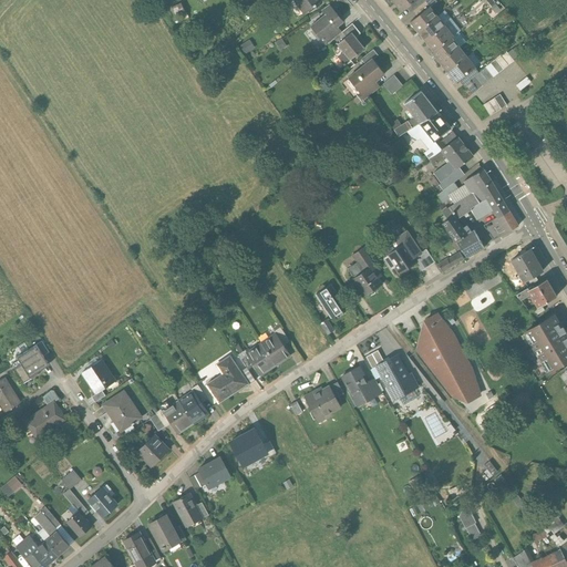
[(295,0),(299,6),(306,13),(322,1),(320,0),(295,0)]
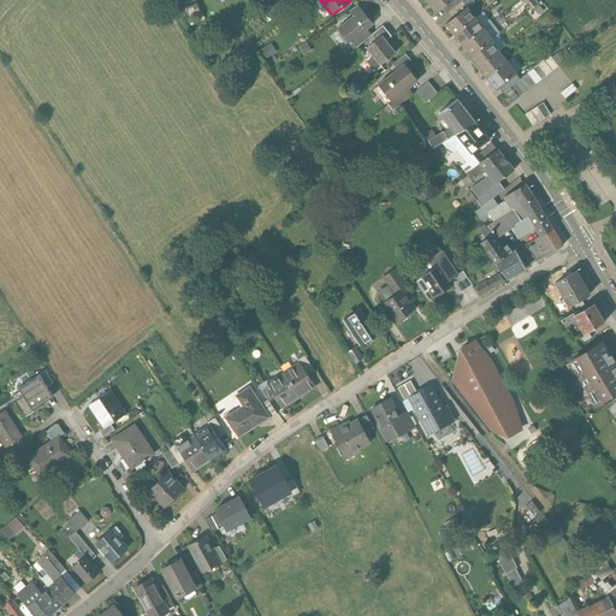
[(430,0),(427,3),(437,13),(442,10),(452,0),(430,0)]
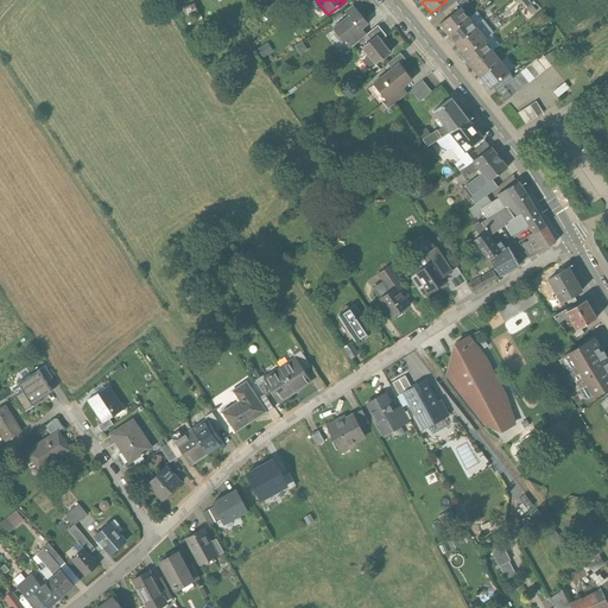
[(447,0),(436,10),(441,14),(443,13),(456,2),(457,1),(456,0),(447,0)]
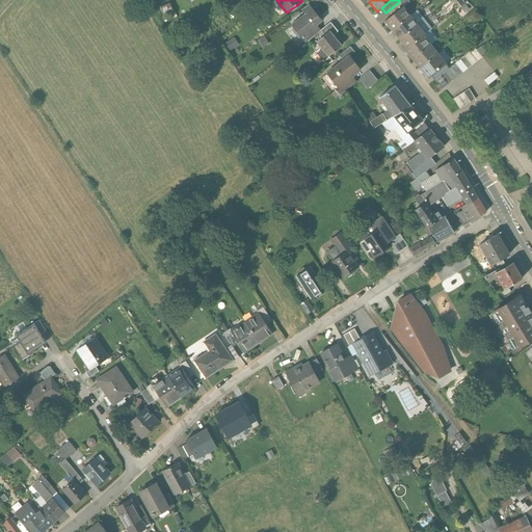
[(399,2),(388,11),(391,16),(403,6),(399,2)]
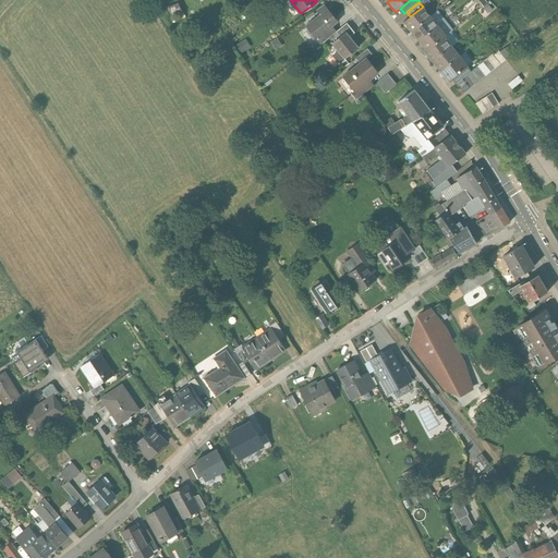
[(338,23),(324,5),(317,10),(320,15),(315,21),(314,20),(306,26),(317,40),(318,39),(318,38),(329,29),(338,23)]
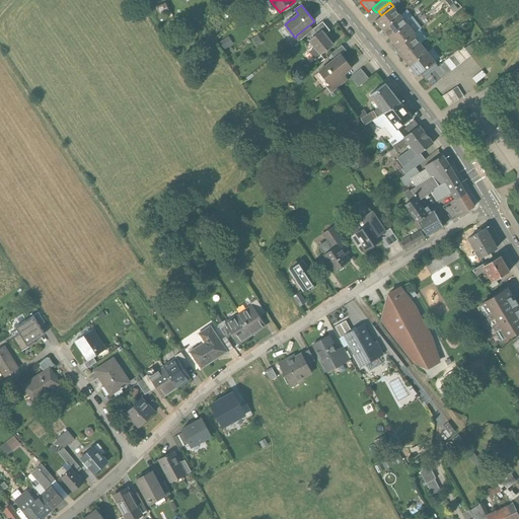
[(381,15),(375,20),(383,29),(400,15),(393,6),(381,15)]
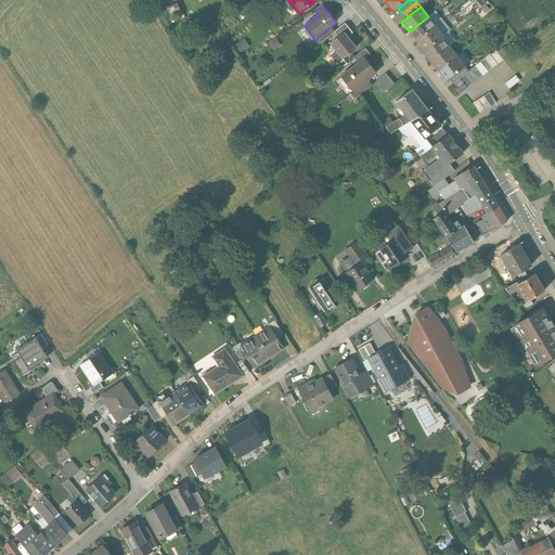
[(443,21),(436,11),(428,16),(436,26),(443,21)]
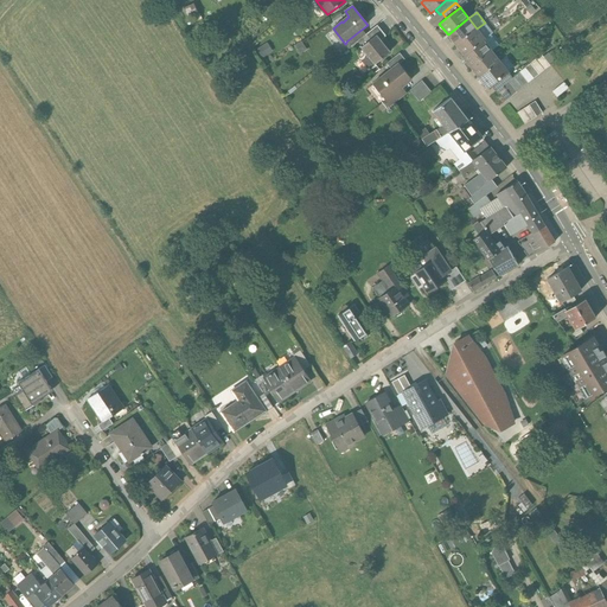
[(468,18),(448,34),(457,45),(477,29),(468,18)]
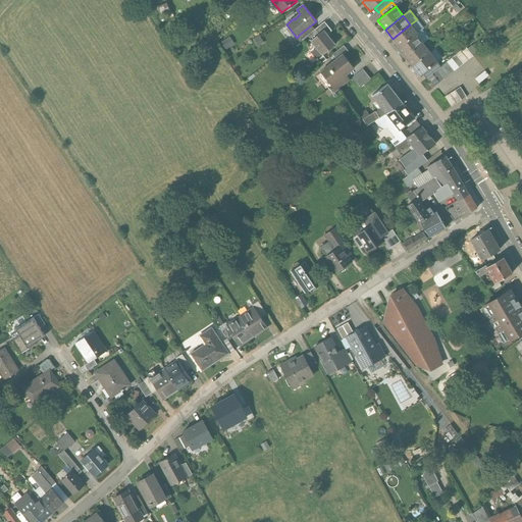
[(417,19),(410,24),(417,34),(424,29),(417,19)]
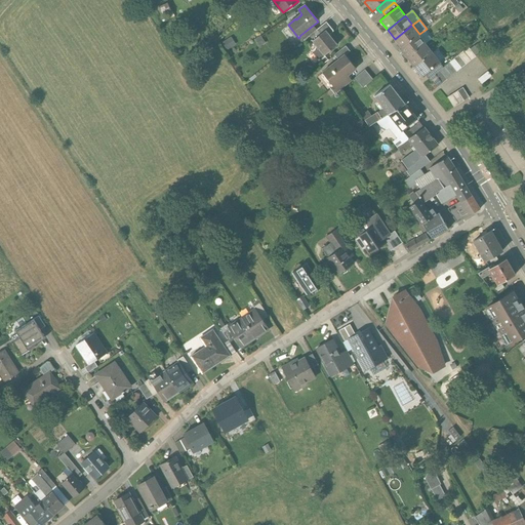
[(330,29),(326,23),(316,31),(320,35),(325,31),(326,33),(330,29)]
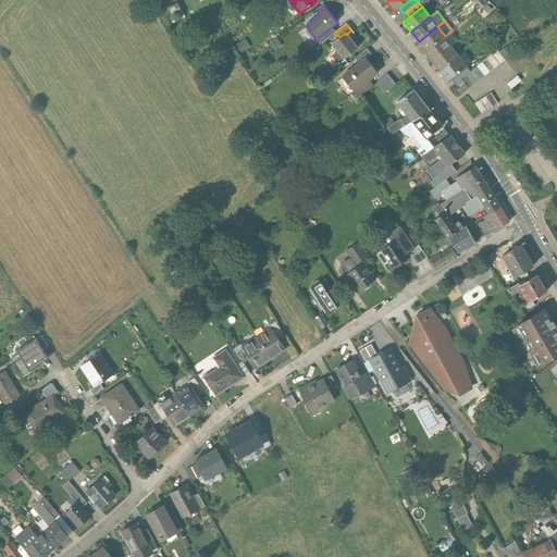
[(445,36),(437,26),(419,41),(426,51),(443,37),(443,38),(445,36)]
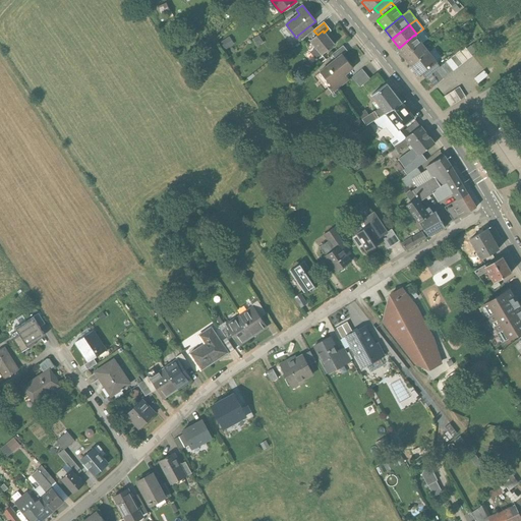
[(307,27),(297,36),(297,37),(301,41),(311,33),(307,27)]
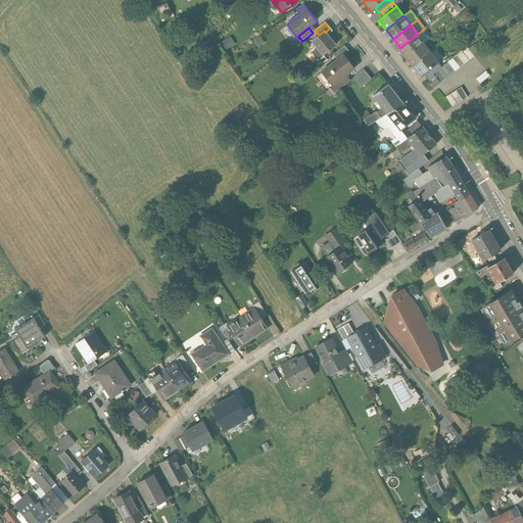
[(325,33),(324,31),(319,35),(312,41),(318,48),(312,53),(318,59),(335,45),(325,33)]
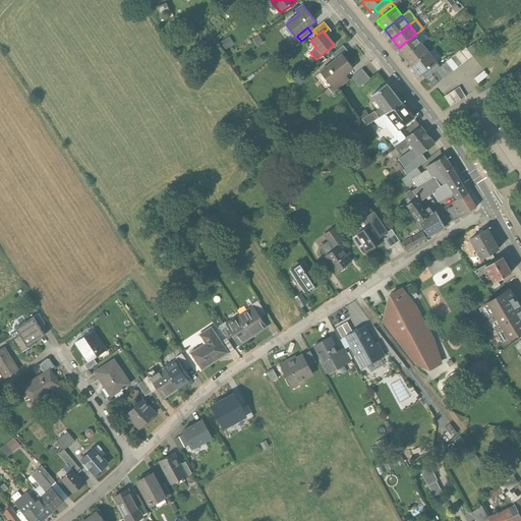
[(399,48),(398,49),(405,57),(421,44),(414,36),(414,35),(399,48)]
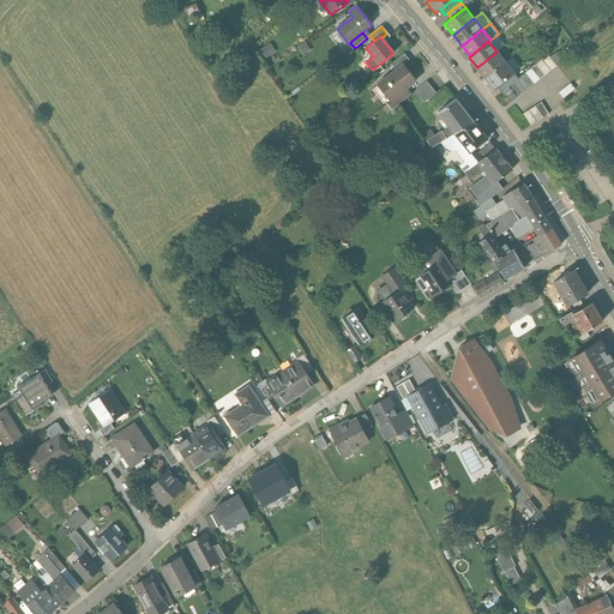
[(268,58),(277,52),(272,42),(262,49),(268,58)]
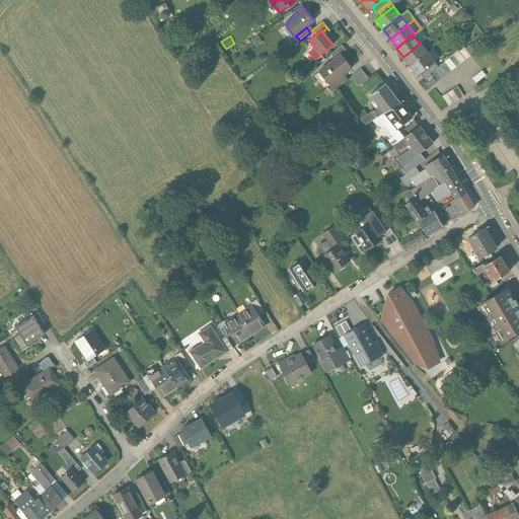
[(403,57),(403,58),(411,67),(428,53),(420,44),(403,57)]
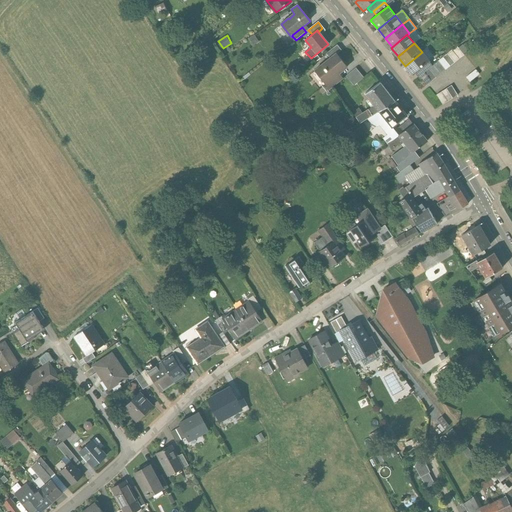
[(337,45),(326,54),(330,59),(336,53),(336,54),(341,50),(337,45)]
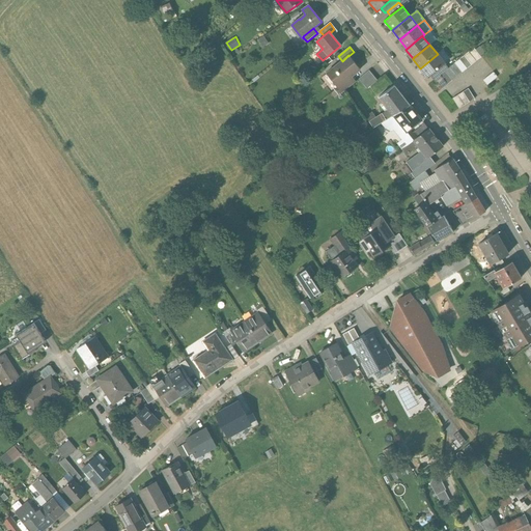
[(481,57),(474,48),(469,52),(476,61),(481,57)]
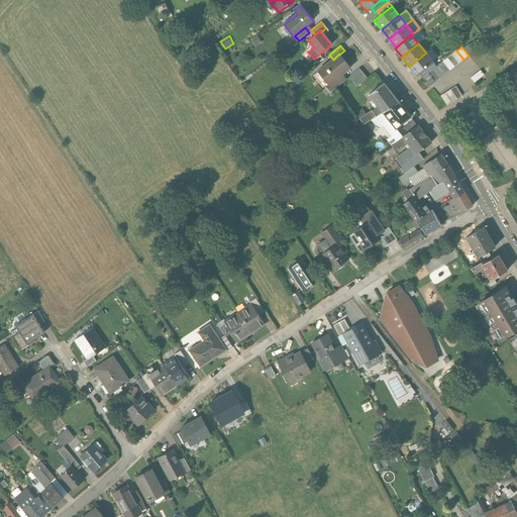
[(426,53),(409,67),(416,76),(418,73),(433,62),(438,58),(431,48),(426,53)]
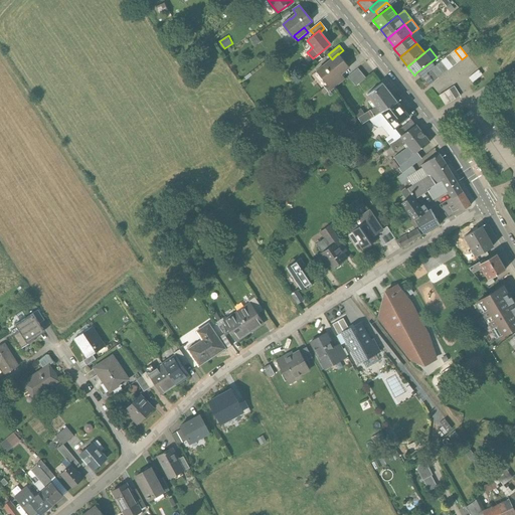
[(455,50),(450,54),(458,63),(462,59),(455,50)]
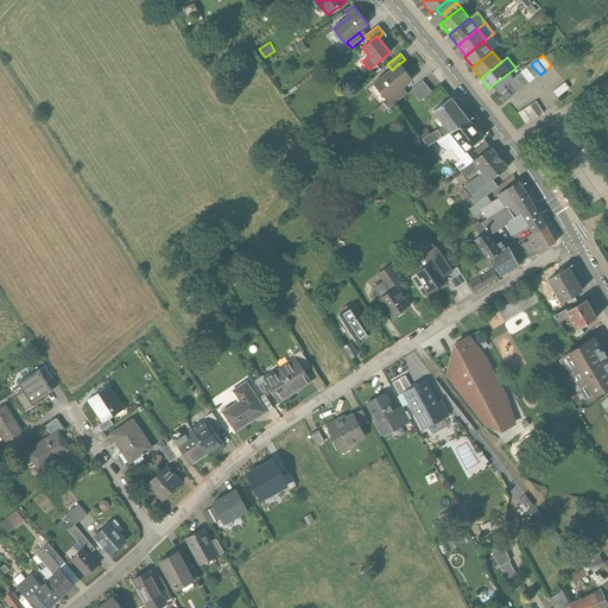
[(399,64),(399,63),(392,70),(373,84),(386,100),(386,101),(399,90),(412,80),(399,64)]
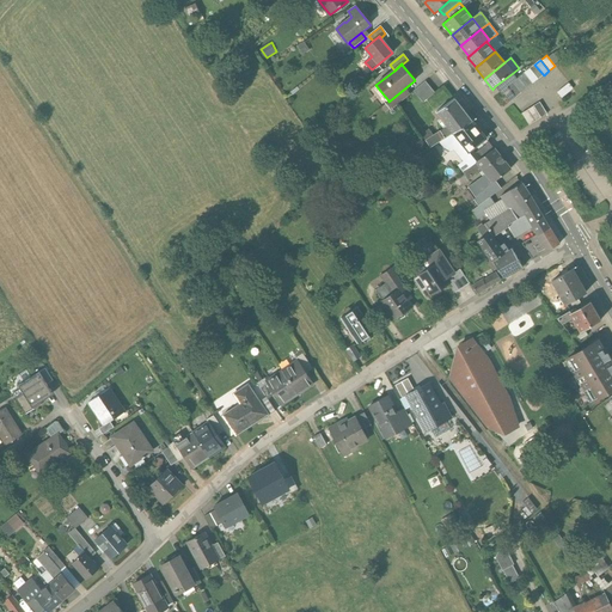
[(534,65),(530,69),(538,80),(544,75),(534,65)]
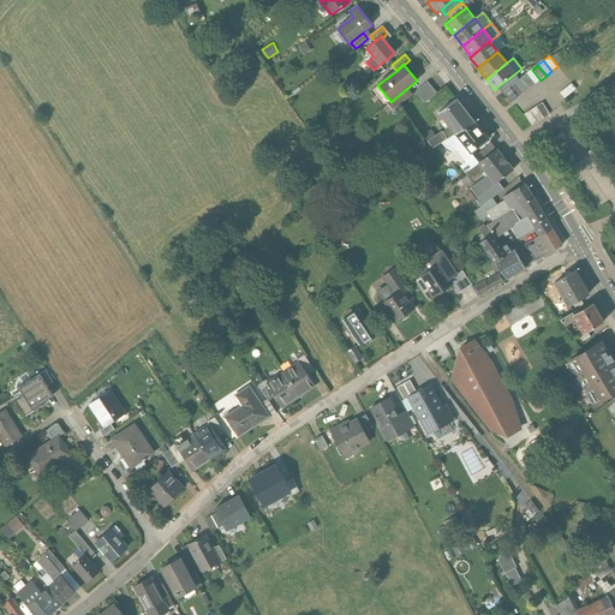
[(532,70),(526,73),(535,84),(541,81),(532,70)]
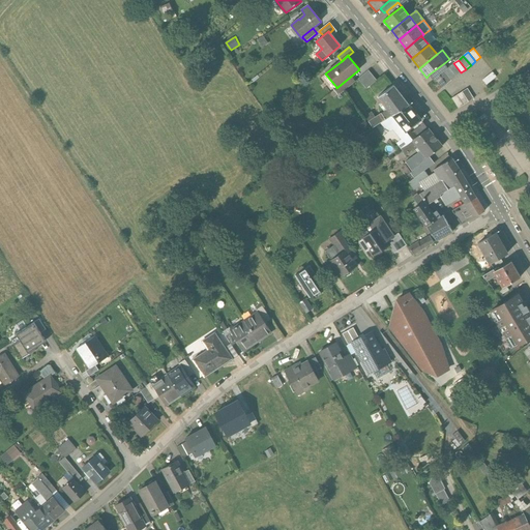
[(444,63),(429,75),(433,80),(444,71),(447,68),(444,63)]
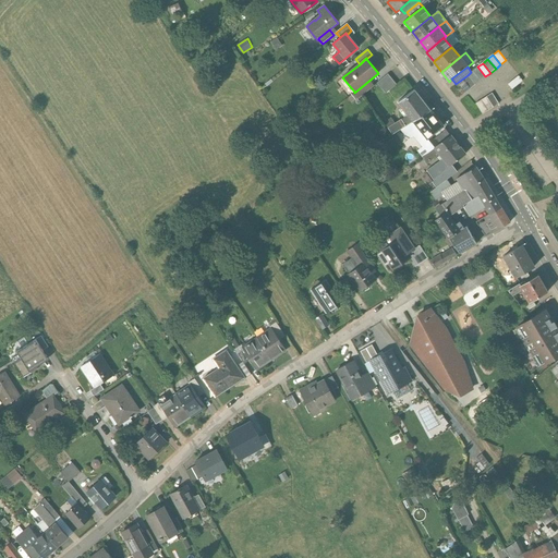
[(477,67),(472,71),(481,81),(485,76),(477,67)]
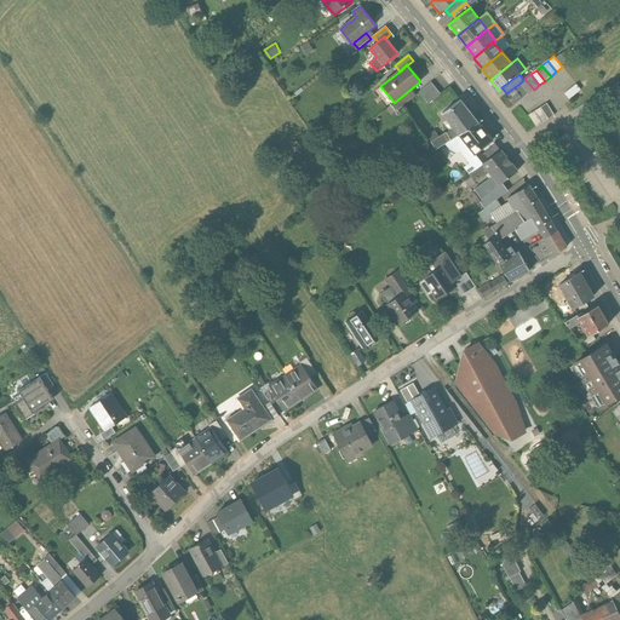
[(524,79),(523,80),(520,84),(528,95),(534,90),(524,79)]
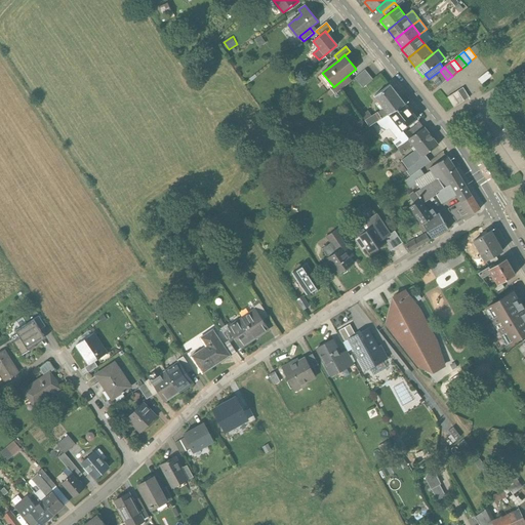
[(365,70),(355,78),(363,88),(373,80),(365,70)]
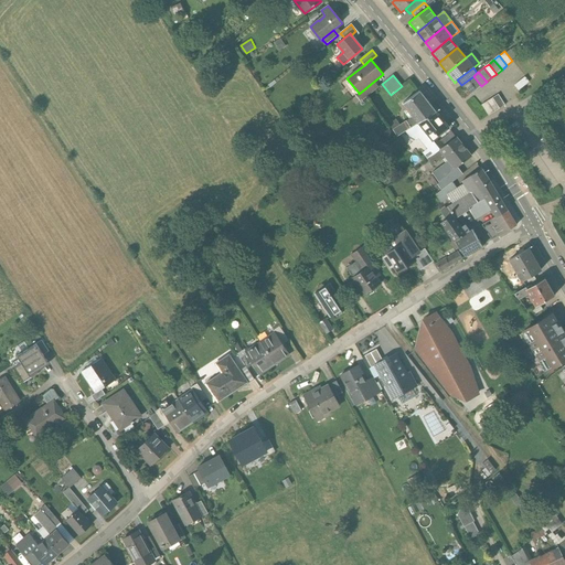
[(473,76),(468,81),(476,91),(481,86),(473,76)]
